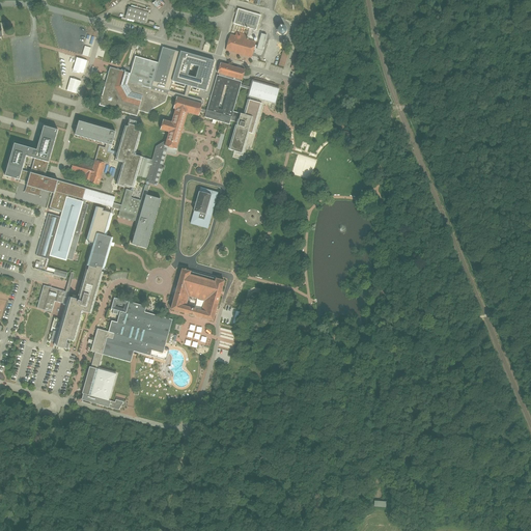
[(160,0),(156,0),(154,2),(158,8),(162,6),(162,5),(163,4),(160,0)]
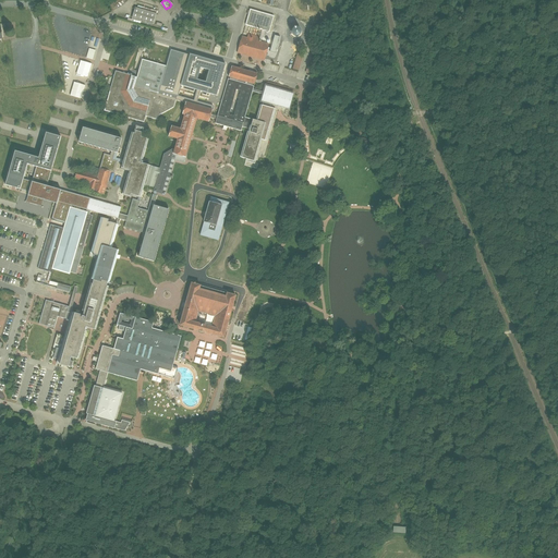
[(157,9),(136,3),(131,21),(153,26),(157,9)]
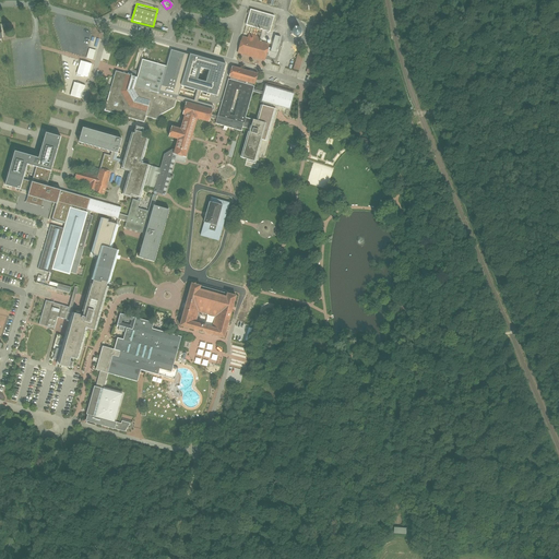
[(250,16),(248,25),(272,32),(276,15),(252,9),(250,16)]
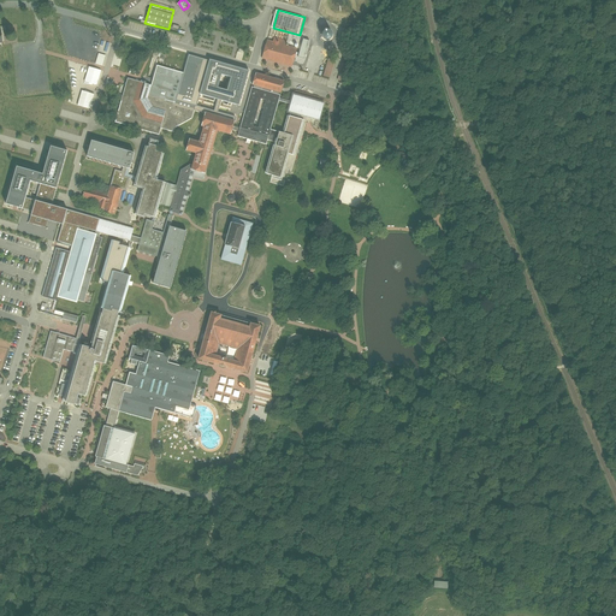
[(272,36),(271,42),(266,41),(261,59),(291,67),(296,48),(284,46),(285,40),(272,36)]
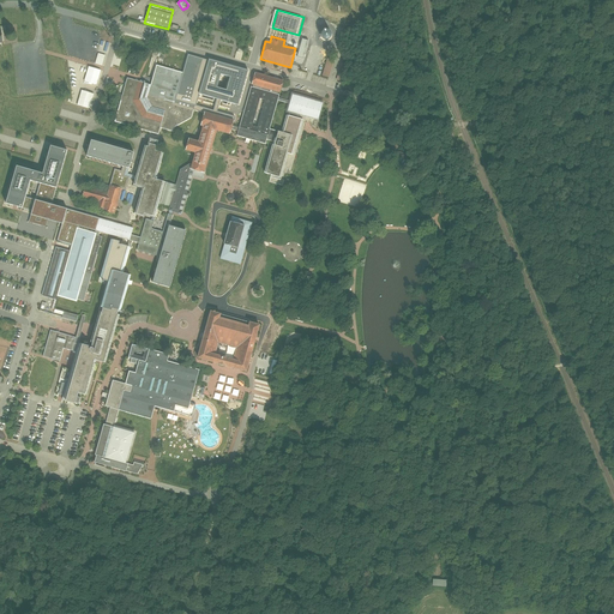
[(92,61),(101,64),(103,53),(96,52),(92,61)]
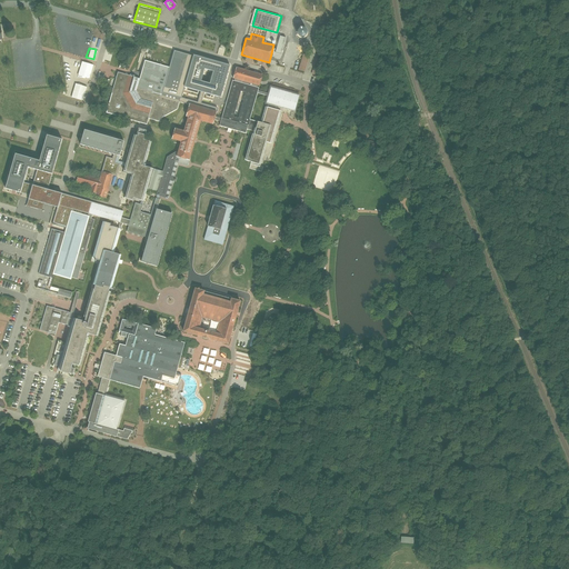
[(195,56),(176,49),(161,95),(190,103),(218,112),(218,110),(231,66),(195,56)]
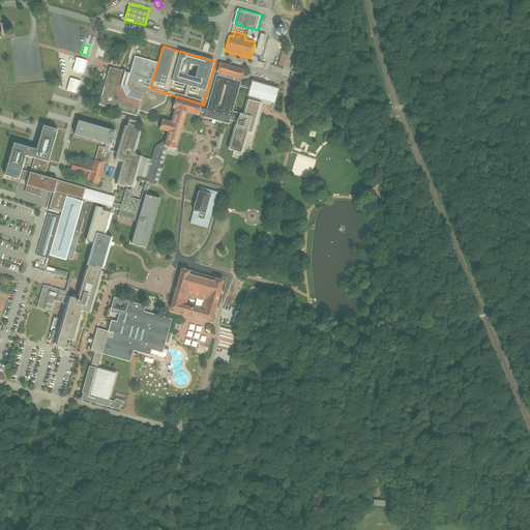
[(98,105),(137,117),(139,112),(142,113),(142,112),(150,115),(151,112),(166,104),(168,95),(157,92),(157,91),(150,88),(157,65),(135,57),(129,75),(127,74),(111,68),(98,105)]
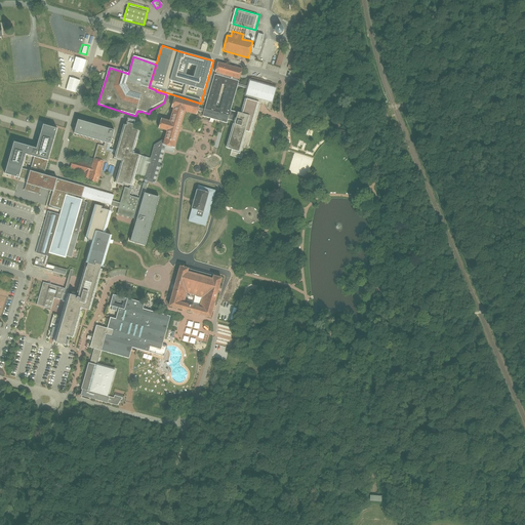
[(86,61),(75,57),(72,71),(82,74),(86,61)]
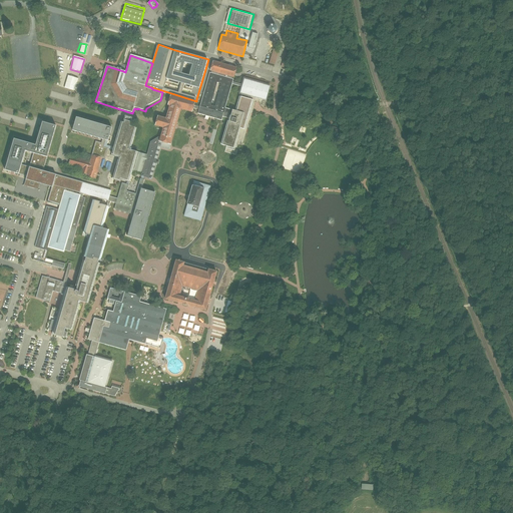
[(130,127),(131,124),(125,122),(124,126),(119,124),(110,155),(118,158),(112,179),(122,182),(117,198),(109,196),(111,190),(82,182),(79,193),(81,193),(80,195),(63,190),(59,203),(58,210),(47,207),(35,246),(47,250),(47,248),(64,253),(72,227),(76,228),(85,197),(83,197),(84,194),(105,200),(103,205),(92,201),(83,233),(92,235),(75,292),(67,290),(69,284),(41,276),(35,297),(51,302),(61,305),(54,327),(66,331),(72,332),(76,318),(80,302),(82,303),(88,305),(107,236),(108,231),(101,229),(108,206),(105,205),(107,201),(116,203),(114,209),(130,213),(132,208),(134,208),(126,235),(141,240),(153,193),(142,189),(144,181),(140,180),(136,194),(128,192),(133,172),(141,174),(140,177),(151,181),(152,178),(161,147),(170,150),(171,147),(177,126),(181,110),(183,110),(193,114),(194,111),(198,112),(197,114),(207,117),(221,121),(222,117),(230,120),(222,146),(226,147),(224,152),(236,155),(238,146),(236,146),(241,129),(244,130),(253,100),(243,98),(243,96),(262,101),(266,103),(271,86),(243,78),(241,85),(233,83),(234,80),(232,79),(232,78),(233,78),(236,68),(212,61),(199,107),(195,106),(196,101),(171,93),(167,106),(169,107),(166,118),(158,115),(155,127),(163,129),(160,138),(158,137),(151,141),(147,155),(139,153),(138,154),(129,152),(136,129),(130,127)]
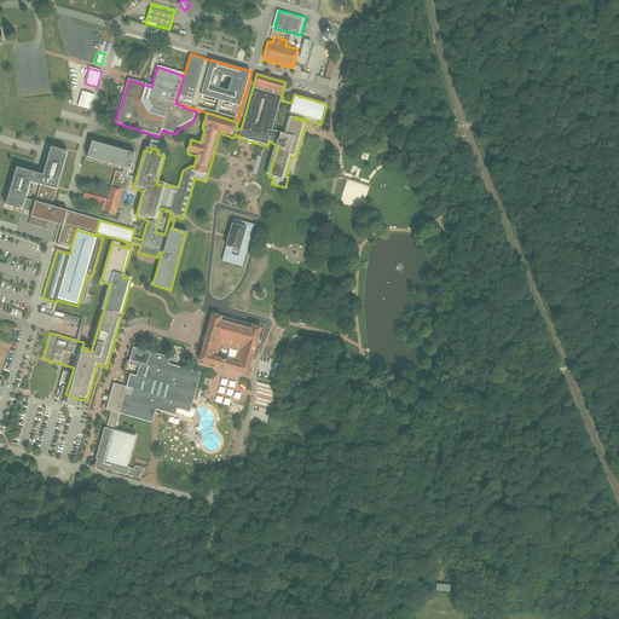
[(94,94),(82,91),(77,106),(90,110),(94,94)]
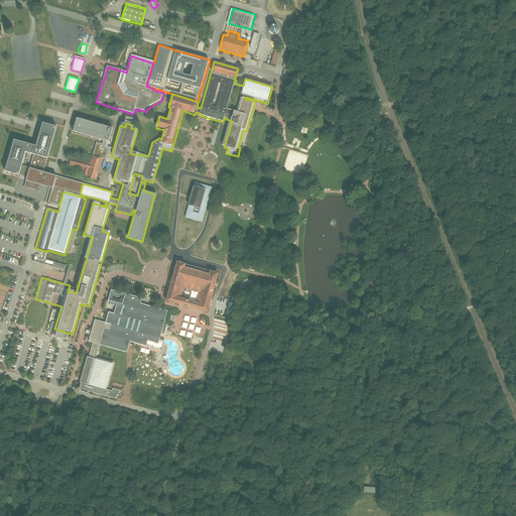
[(14,141),(5,171),(18,175),(13,192),(36,200),(40,184),(51,188),(54,175),(43,172),(56,127),(42,124),(35,147),(14,141)]
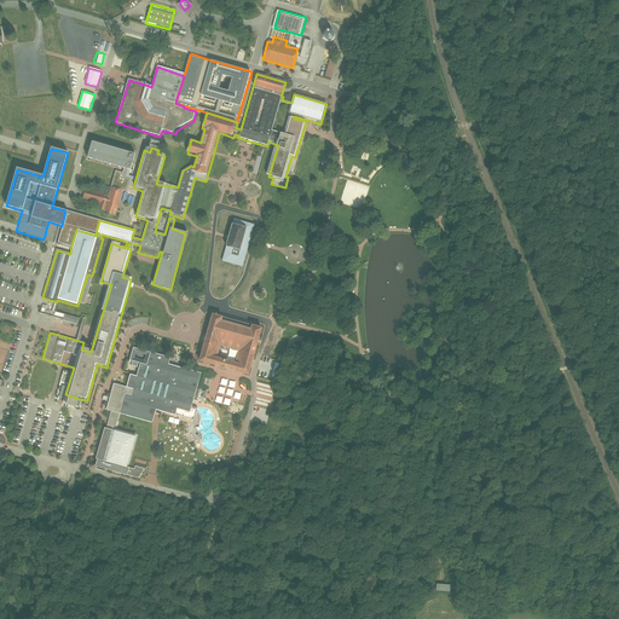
[(84,161),(114,172),(108,191),(82,183),(79,195),(103,203),(102,209),(113,213),(129,162),(119,158),(117,160),(87,150),(84,161)]
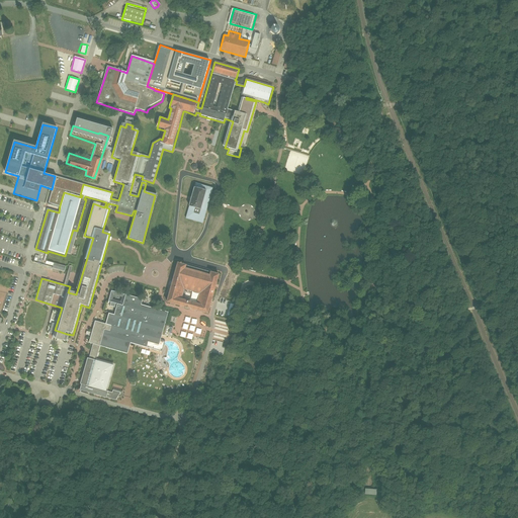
[(83,184),(55,176),(52,189),(48,202),(60,205),(64,192),(65,191),(80,195),(83,184)]
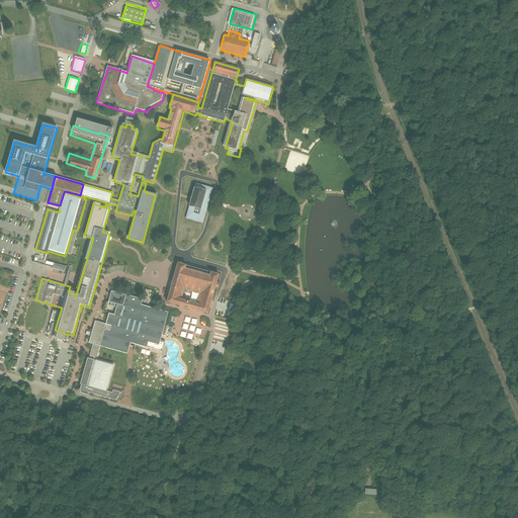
[(212,188),(194,184),(190,197),(185,220),(203,224),(212,188)]
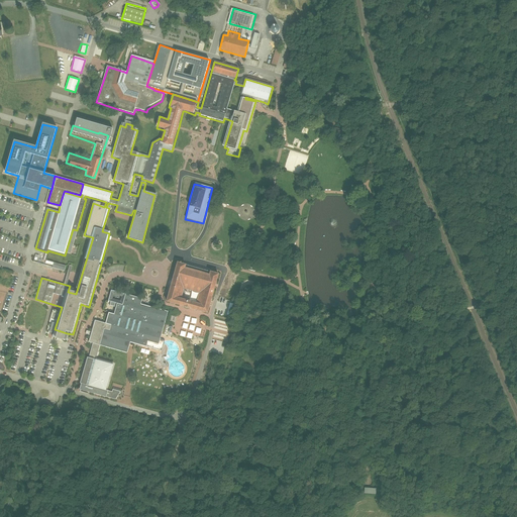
[(186,262),(176,260),(171,280),(165,301),(207,312),(218,272),(209,270),(208,273),(192,268),(185,267),(186,262)]
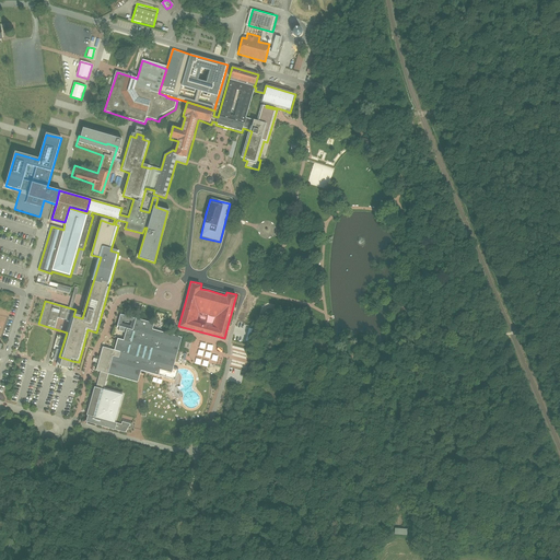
[(140,372),(158,376),(174,381),(175,376),(177,372),(177,370),(173,368),(175,359),(181,339),(152,331),(153,325),(119,316),(114,335),(125,337),(124,341),(116,340),(113,351),(102,348),(98,362),(96,372),(100,373),(108,375),(137,383),(140,372)]
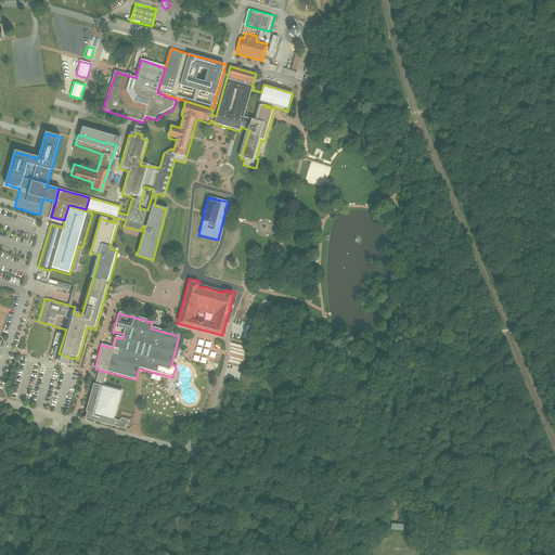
[(72,358),(59,353),(56,363),(68,366),(72,358)]
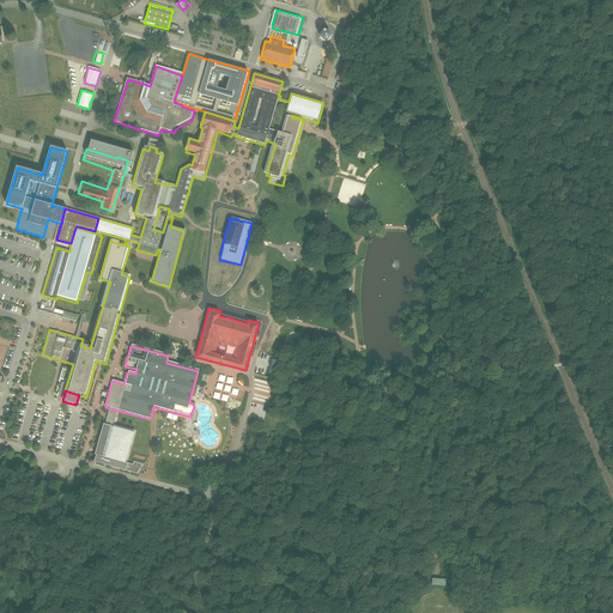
[(114,429),(119,411),(109,408),(96,459),(95,463),(97,463),(101,465),(109,467),(123,471),(139,474),(143,468),(145,465),(134,462),(134,466),(128,463),(135,434),(114,429)]
